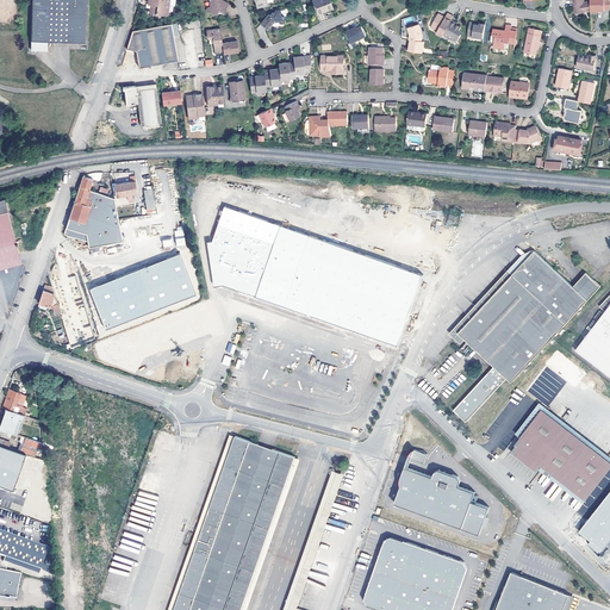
[(32,0),(32,50),(48,50),(48,42),(60,42),(64,42),(86,42),(86,0),(32,0)]
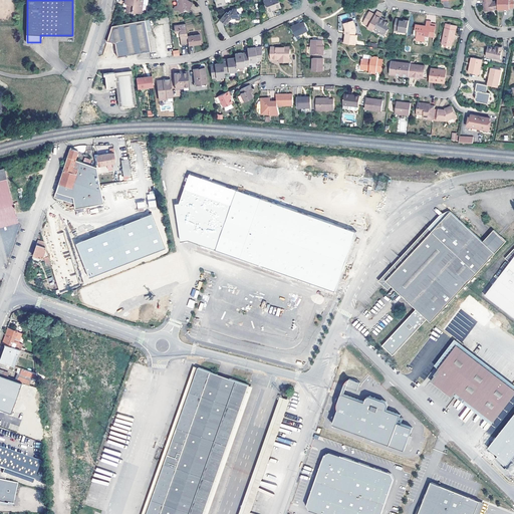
[(147,5),(148,0),(124,0),(124,3),(127,4),(127,5),(126,11),(141,13),(142,4),(147,5)]
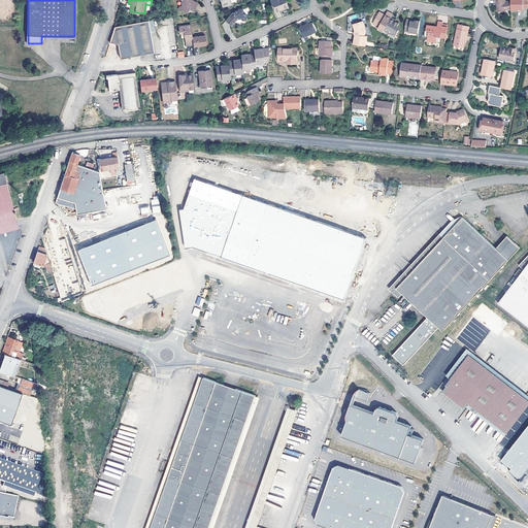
[(180,0),(182,6),(180,7),(178,6),(177,8),(179,10),(182,9),(186,12),(189,8),(192,10),(197,3),(193,1),(192,0),(180,0)]
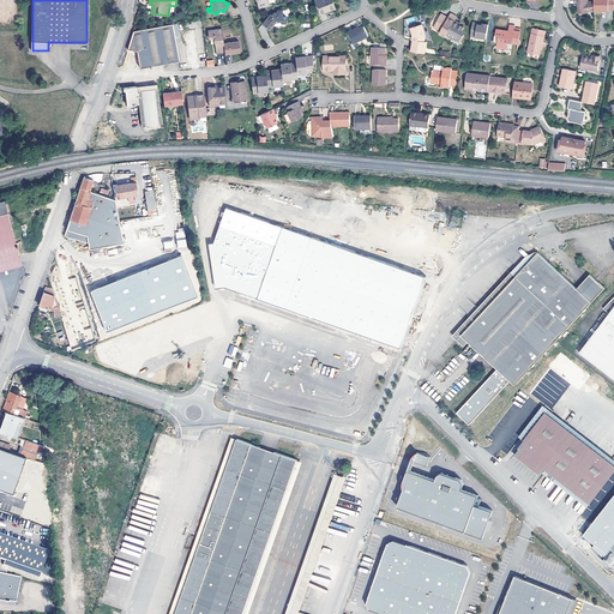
[(326,12),(325,11),(329,10),(329,11),(336,8),(331,0),(317,0),(314,1),(319,14),(326,12)]
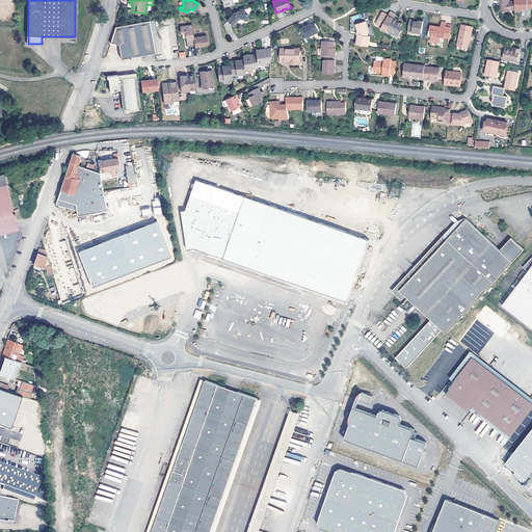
[(503,11),(515,9),(515,1),(508,3),(508,0),(499,0),(500,4),(502,3),(503,11)]
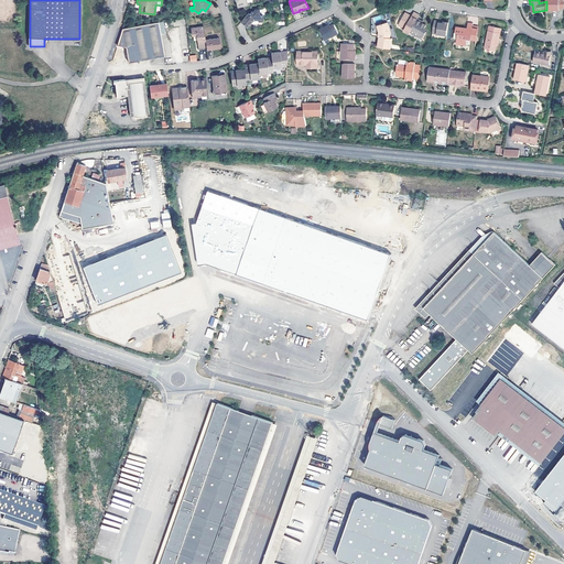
[(563,0),(545,0),(546,1),(546,10),(546,11),(559,11),(559,9),(563,8),(563,0)]
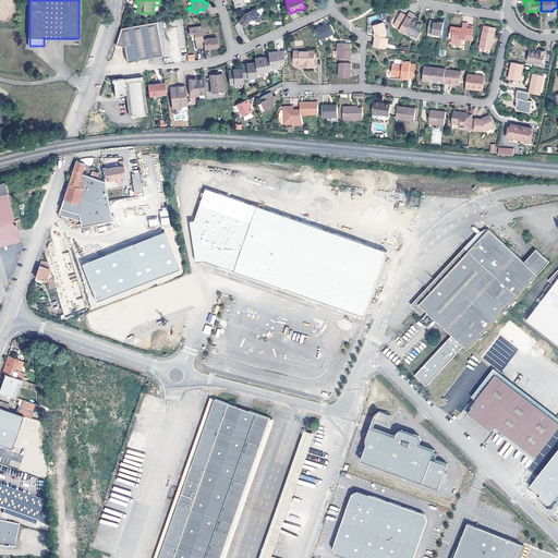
[(239,22),(243,26),(250,20),(254,20),(255,22),(259,21),(259,15),(256,15),(256,10),(251,10),(251,12),(250,12),(247,14),(246,13),(239,22)]
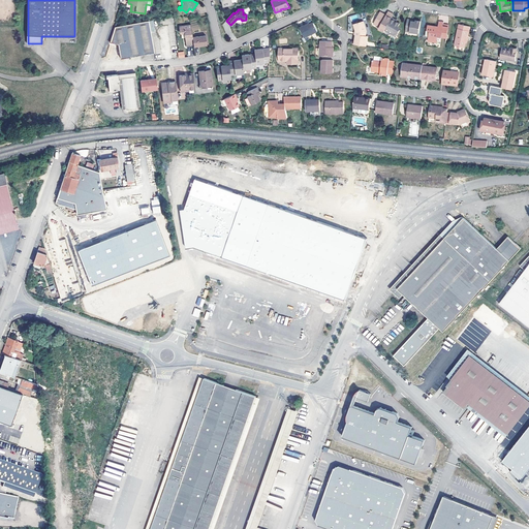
[(379,29),(384,32),(384,31),(392,18),(394,14),(389,11),(385,17),(384,16),(384,14),(380,12),(374,24),(380,27),(379,29)]
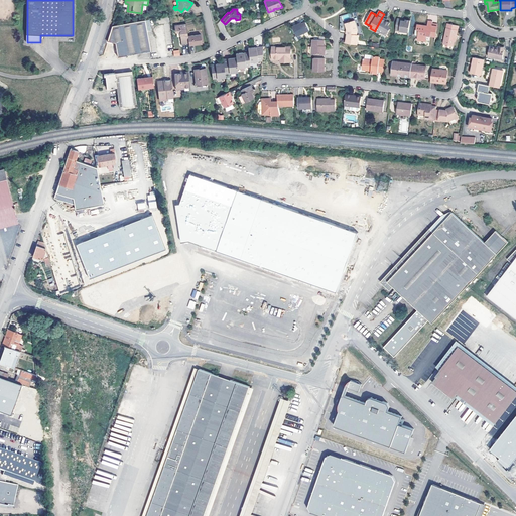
[(375,30),(386,36),(389,30),(387,28),(389,23),(387,22),(386,22),(385,21),(386,20),(382,17),(375,30)]
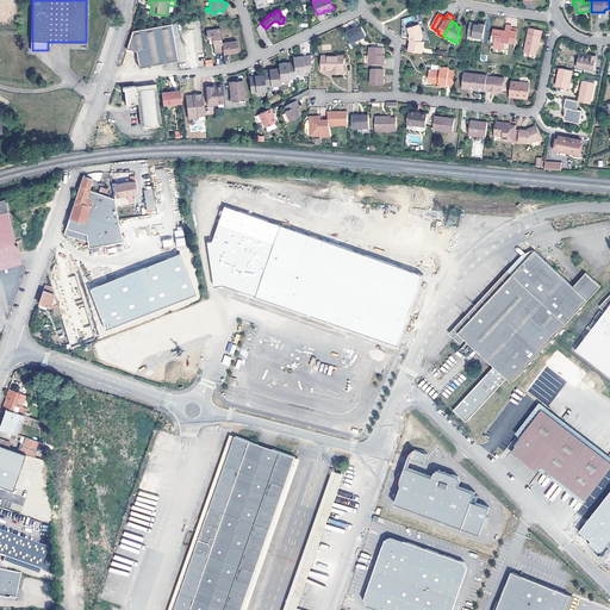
[(126,48),(136,51),(138,60),(139,68),(149,66),(149,68),(151,68),(151,66),(178,61),(172,24),(132,31),(126,48)]
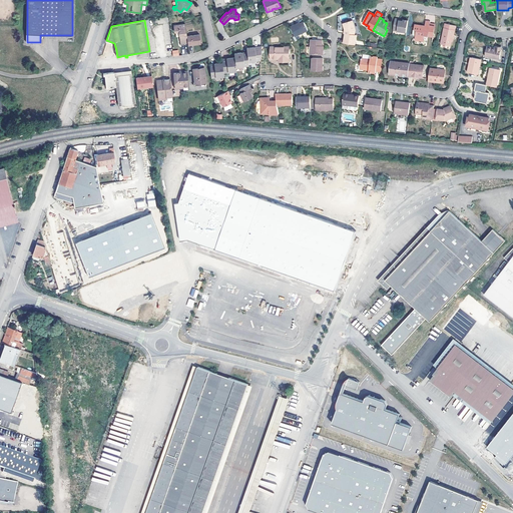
[(408,20),(403,20),(403,22),(401,21),(395,20),(393,30),(406,32),(408,20)]
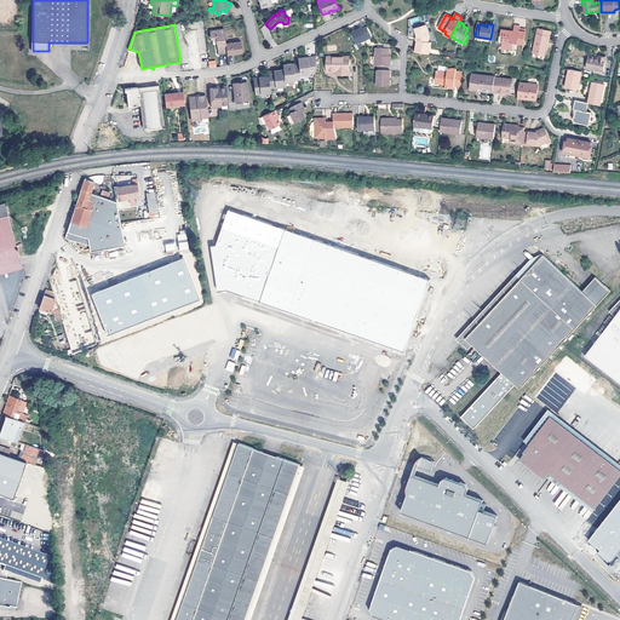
[(415,29),(414,30),(417,35),(417,39),(417,41),(415,52),(429,55),(431,42),(429,42),(430,38),(426,26),(415,29)]
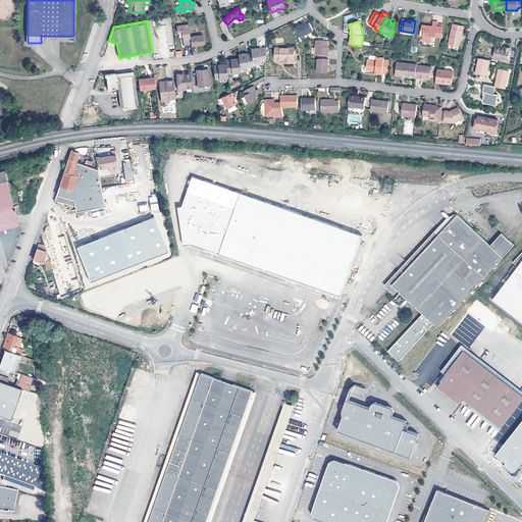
[(302,24),(296,28),(301,37),(313,31),(309,22),(302,25),(302,24)]
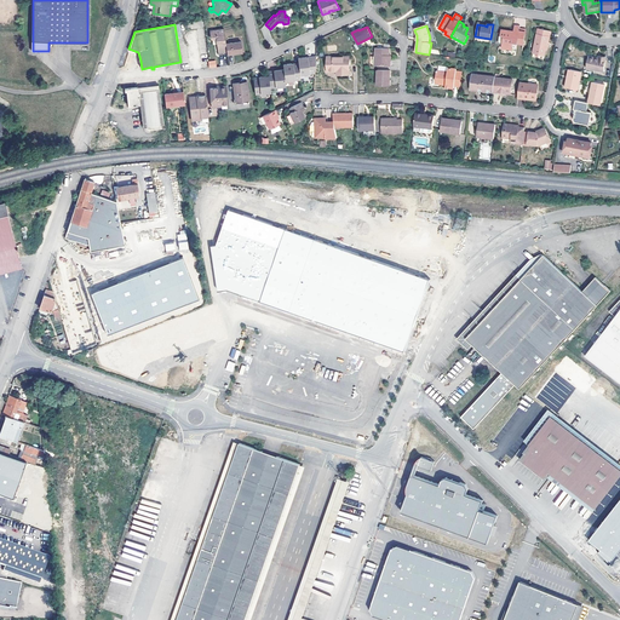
[(547,41),(549,41),(550,32),(538,28),(533,52),(538,52),(538,55),(544,56),(545,50),(546,50),(547,44),(546,44),(547,41)]
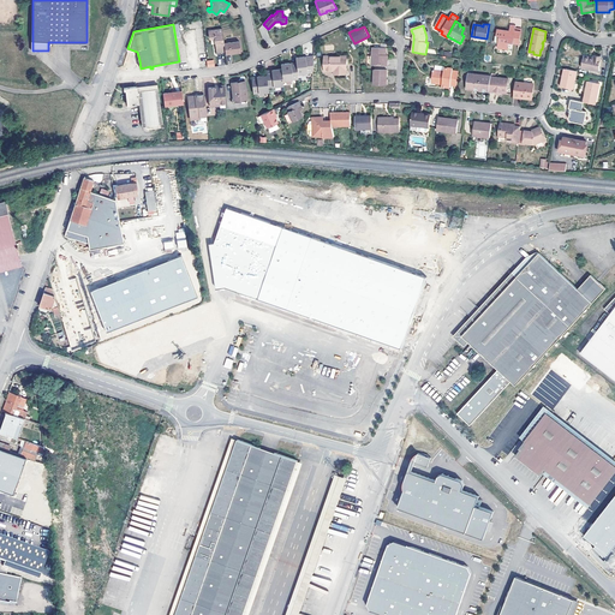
[(497,48),(507,49),(508,42),(519,45),(521,29),(515,29),(514,31),(514,33),(509,31),(497,30),(496,36),(500,36),(499,41),(497,48)]
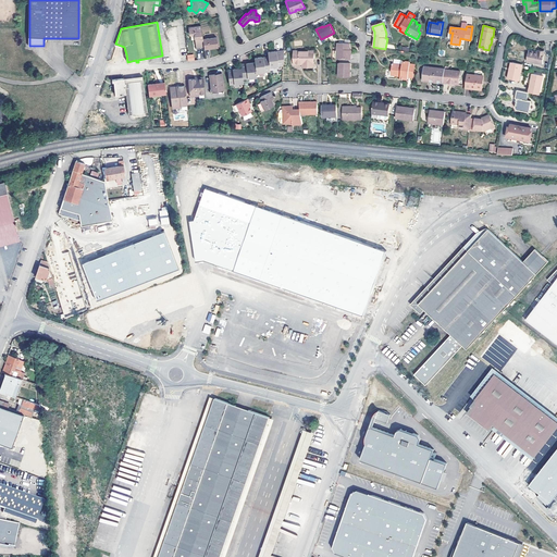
[(201,27),(189,28),(190,35),(195,35),(196,48),(203,47),(202,40),(201,27)]
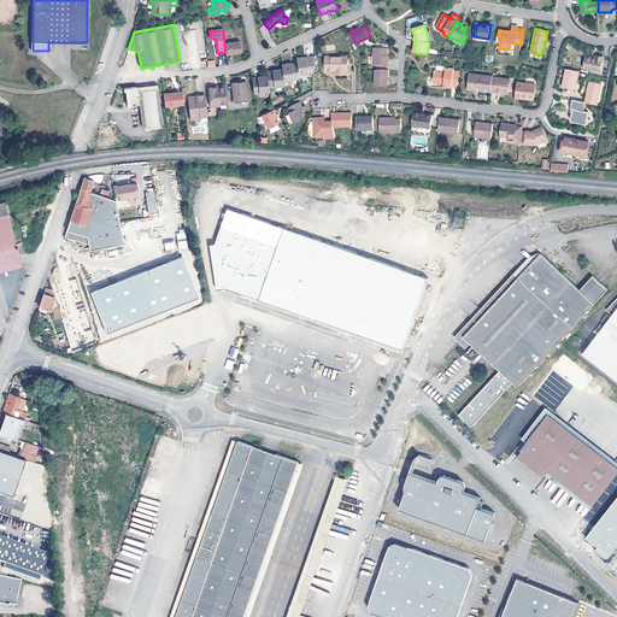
[(225,52),(225,56),(241,53),(240,42),(224,45),(225,52)]
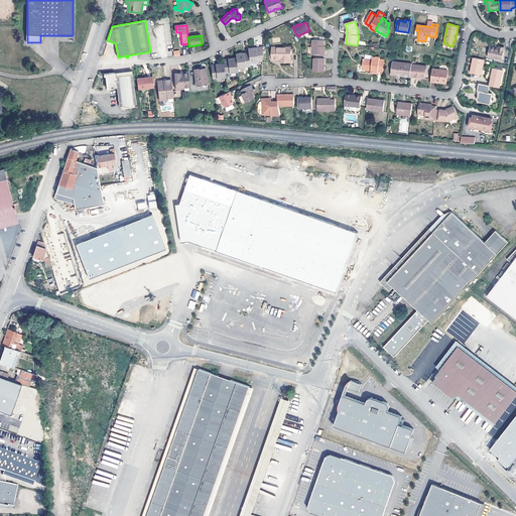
[(311,48),(311,54),(324,54),(324,46),(324,40),(312,40),(311,48)]
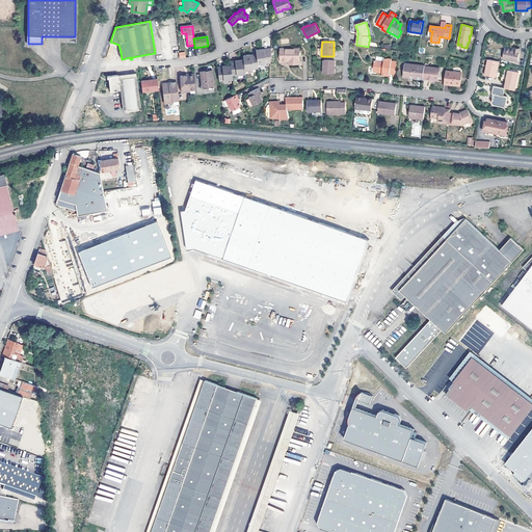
[(264,49),(256,50),(257,54),(257,56),(258,64),(270,63),(271,50),(266,51),(265,50),(264,49)]
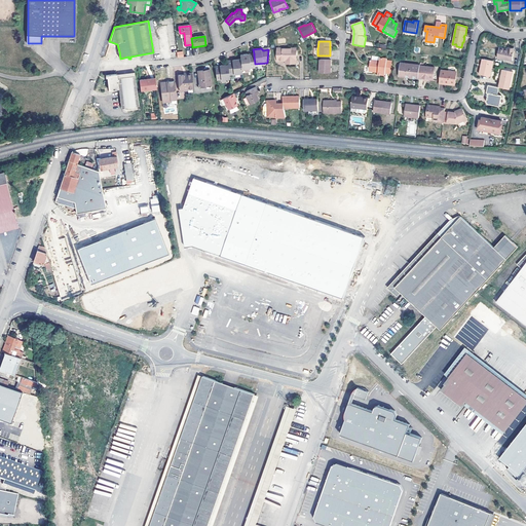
[(497,58),(512,61),(514,50),(508,48),(508,50),(499,48),(497,58)]
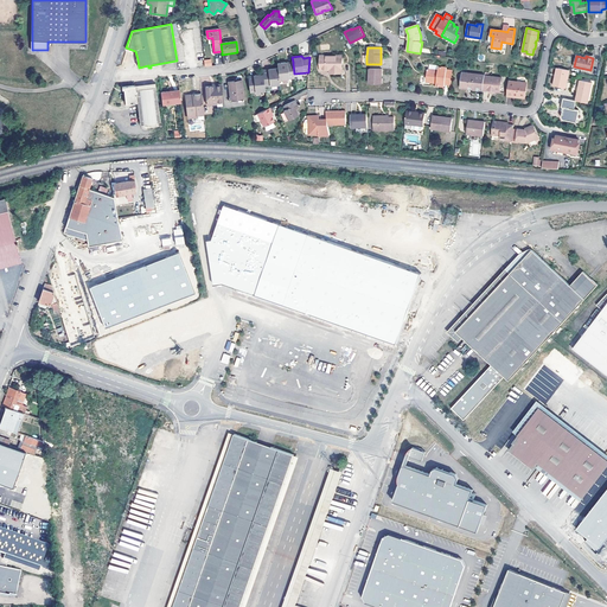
[(336,57),(330,58),(327,57),(320,57),(320,70),(331,70),(331,72),(342,74),(342,57),(336,57)]
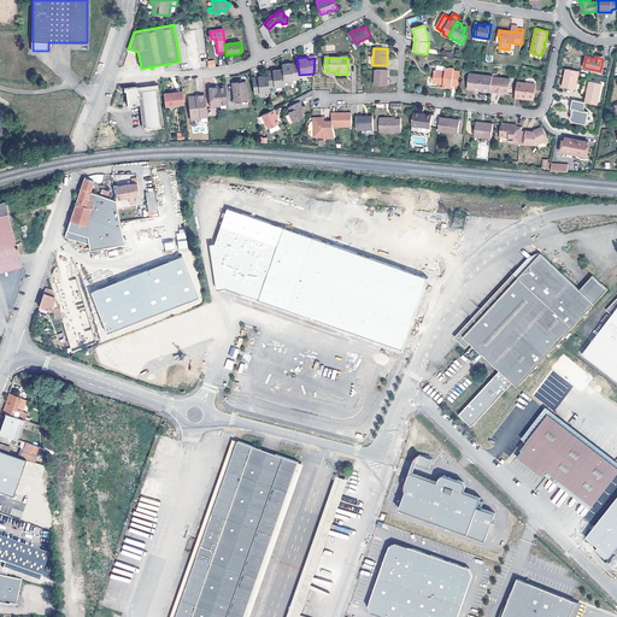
[(291,64),(282,65),(282,69),(283,81),(300,80),(299,75),(298,65),(293,65),(292,65),(291,64)]
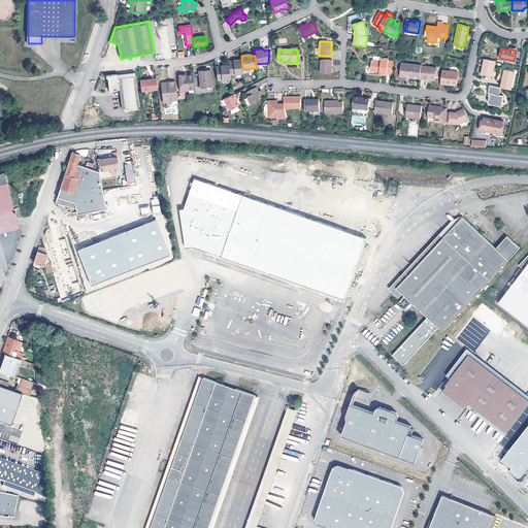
[(371,61),(371,67),(369,67),(369,72),(374,73),(374,72),(380,72),(380,74),(387,75),(387,73),(392,74),(394,62),(389,61),(389,59),(382,58),(381,62),(371,61)]
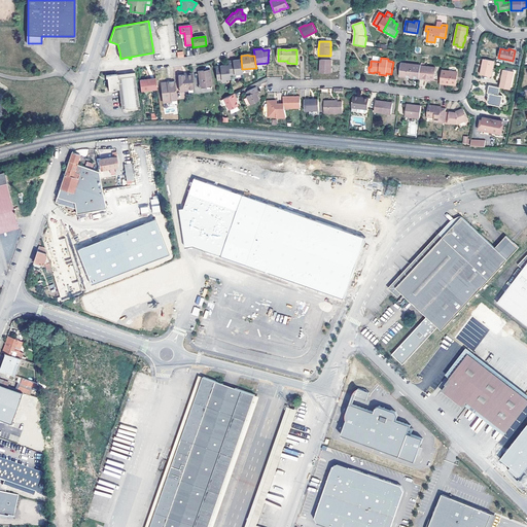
[(229,64),(230,75),(243,73),(242,69),(241,59),(235,60),(233,62),(229,63),(229,64)]
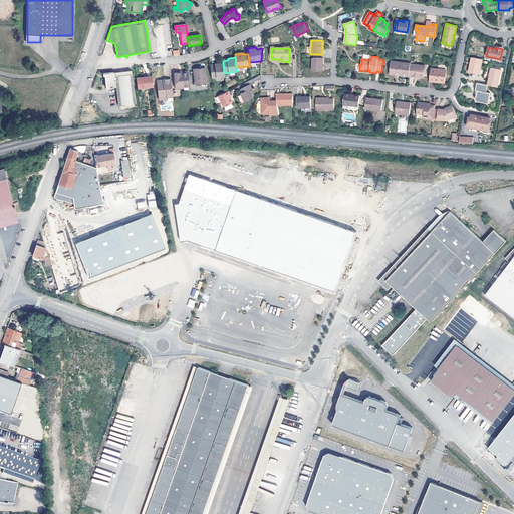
[(312,71),(323,71),(323,66),(323,59),(312,58),(312,71)]
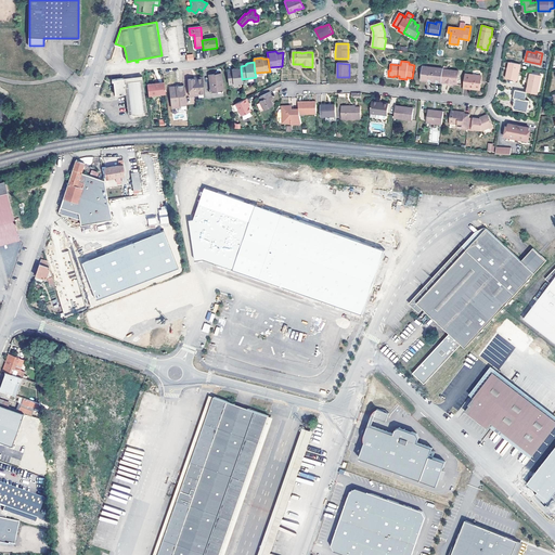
[(511,63),(510,68),(510,71),(508,71),(506,78),(517,81),(520,65),(511,63)]
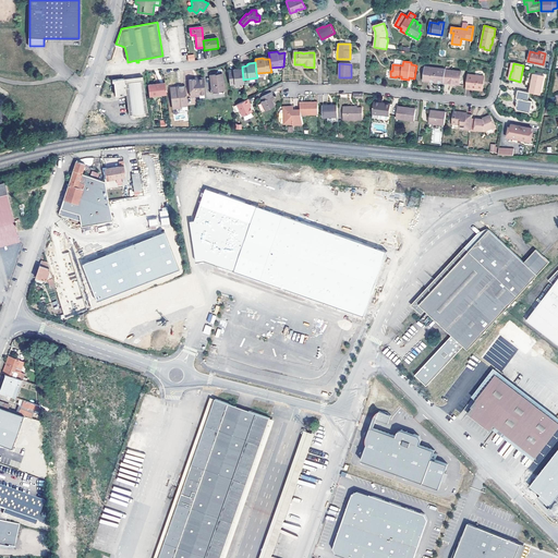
[(446,70),(444,84),(449,84),(449,86),(451,86),(455,86),(455,85),(459,85),(461,72),(449,71),(449,68),(446,67),(446,70)]
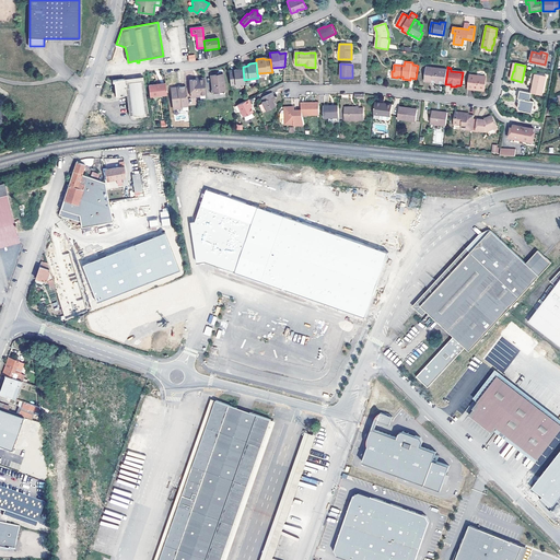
[(233,72),(229,72),(230,85),(244,83),(244,80),(243,68),(235,69),(234,71),(233,72)]
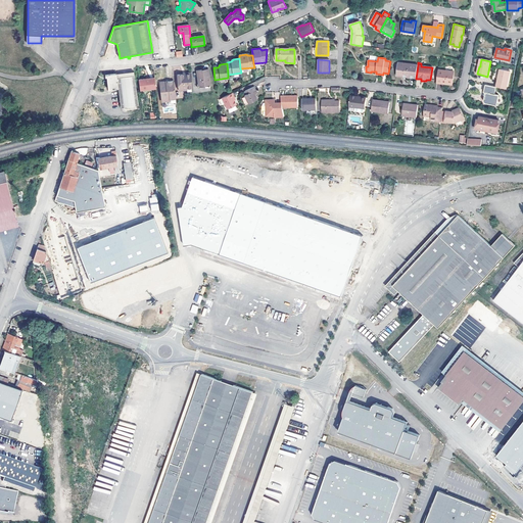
[(418,65),(398,63),(396,76),(407,78),(416,79),(418,65)]
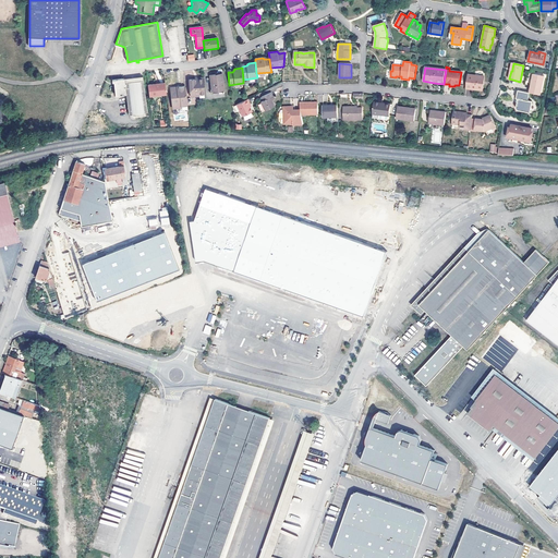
[(215,74),(209,75),(211,86),(211,91),(223,89),(222,76),(215,76),(215,74)]
